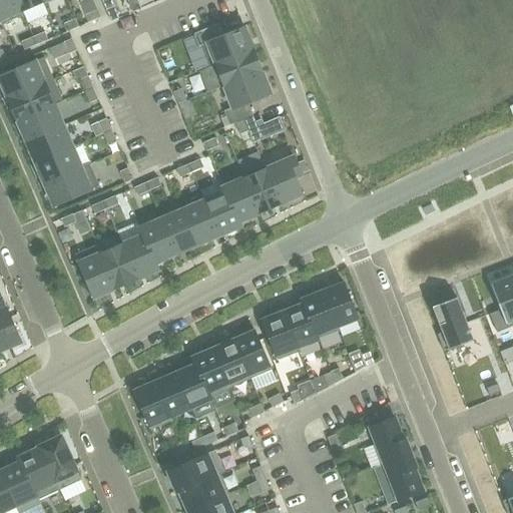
[(16,0),(0,0),(0,19),(2,24),(23,15),(16,0)]
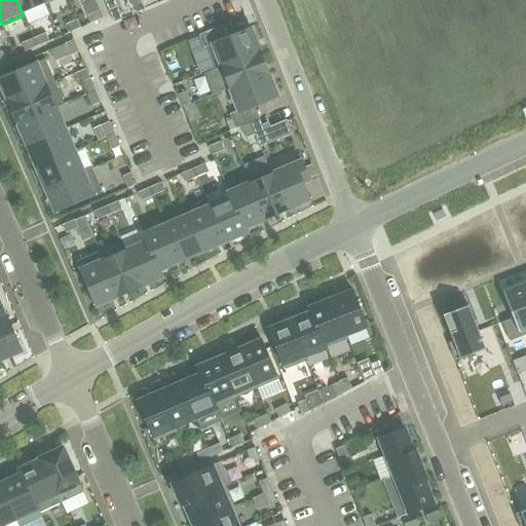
[(23,10),(43,1),(42,0),(16,0),(24,15),(25,14),(23,10)]
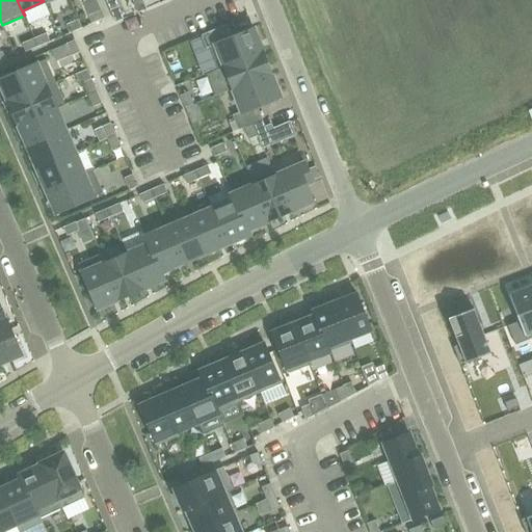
[(141,0),(137,0),(133,2),(138,12),(147,8),(141,0)]
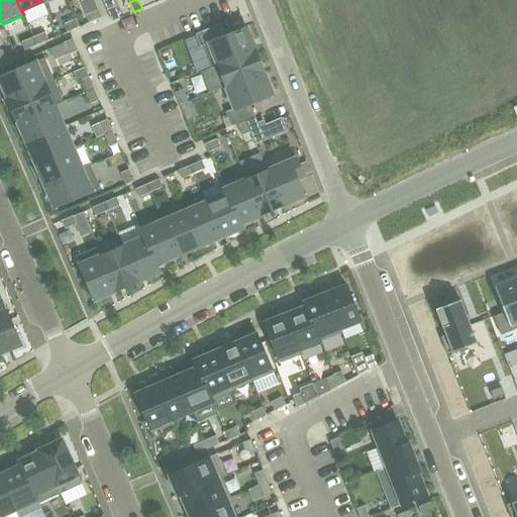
[(115,8),(107,11),(112,21),(120,18),(115,8)]
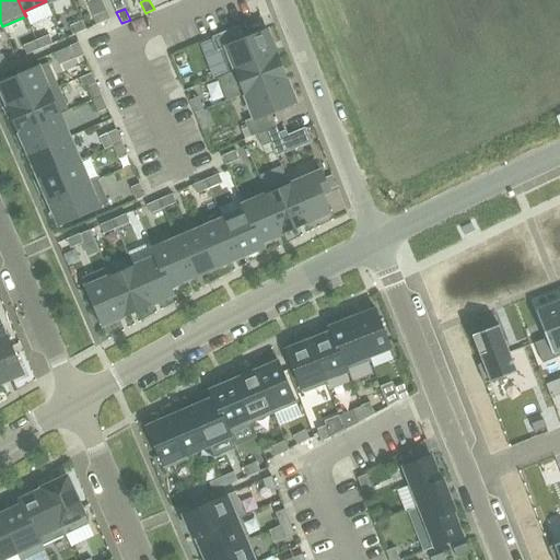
[(106,10),(93,15),(97,24),(109,19),(106,10)]
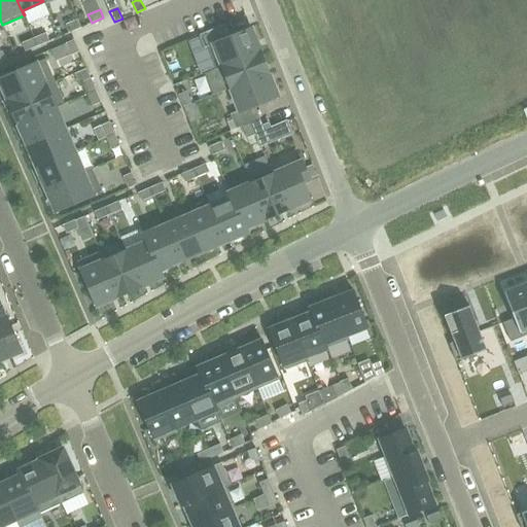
[(77,19),(66,25),(69,32),(81,27),(77,19)]
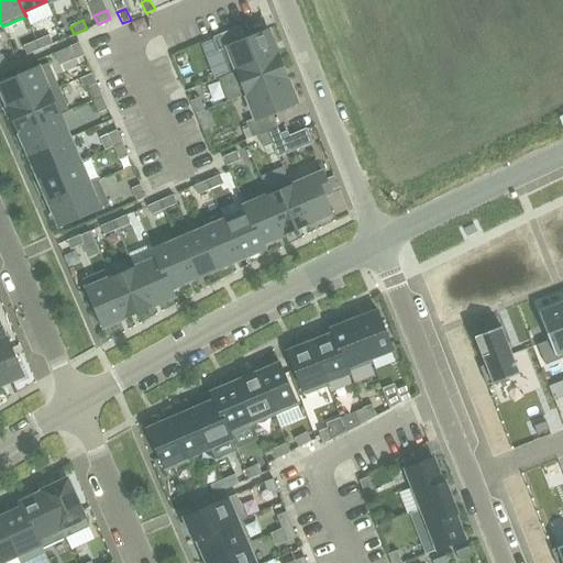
[(223,48),(232,73),(277,55),(268,31),(243,40),(238,26),(212,36),(218,51),(223,48)]
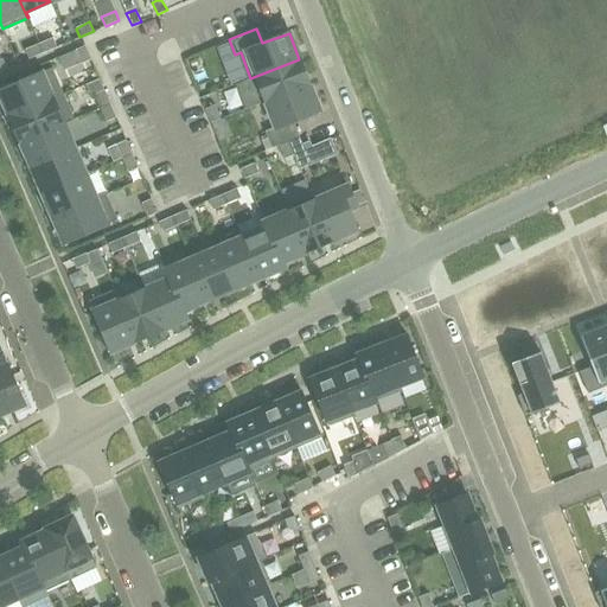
[(38,44),(42,55),(56,49),(51,38),(38,44)]
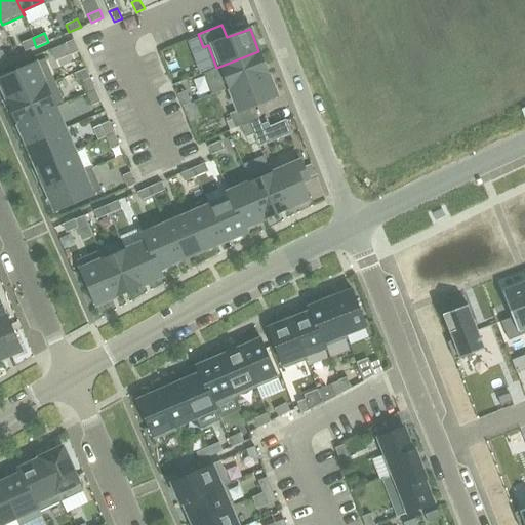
[(36,47),(33,38),(22,42),(25,51),(36,47)]
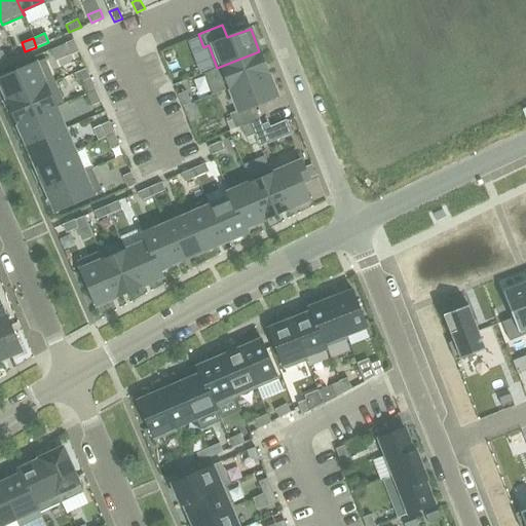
[(78,51),(73,39),(65,43),(70,54),(78,51)]
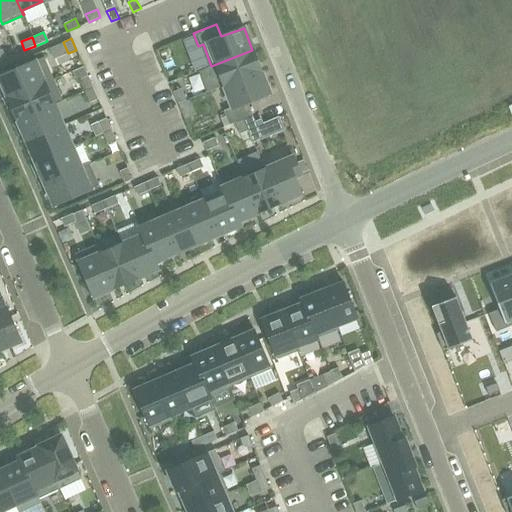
[(220,87),(261,71),(252,50),(211,66),(220,87)]
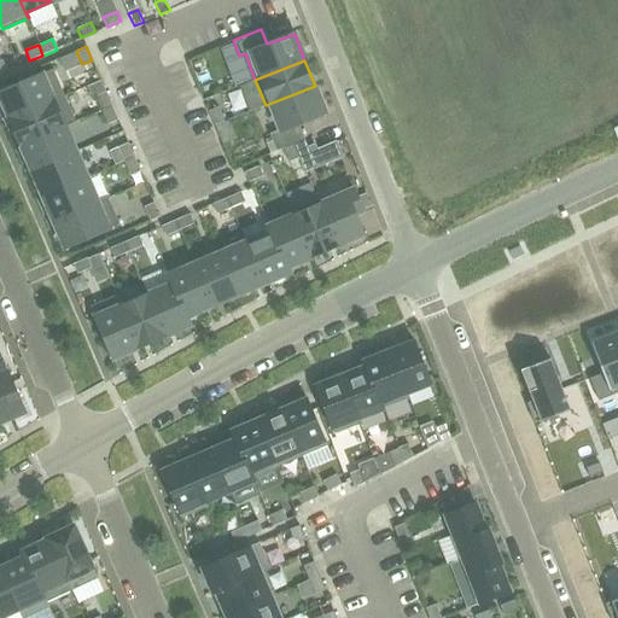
[(0,95),(10,120),(64,95),(53,69),(41,75),(0,92),(0,95)]
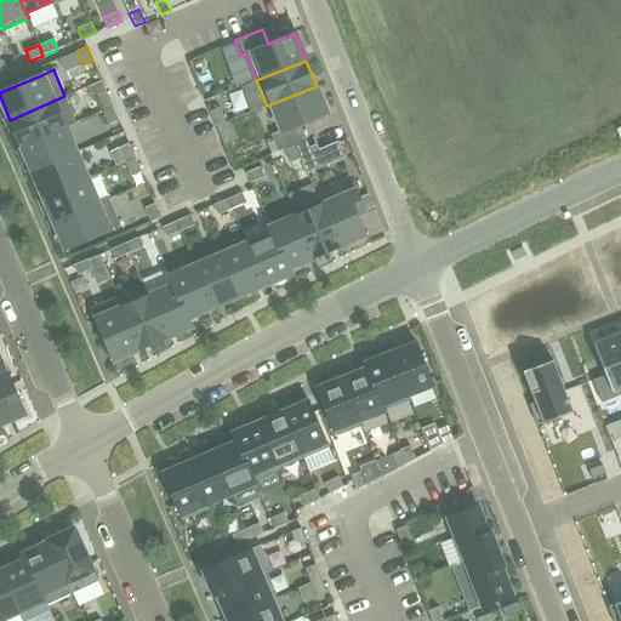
[(317,86),(267,106),(267,107),(272,104),(283,130),(272,135),(278,152),(286,148),(296,144),(306,141),(300,124),(326,113),(317,86)]
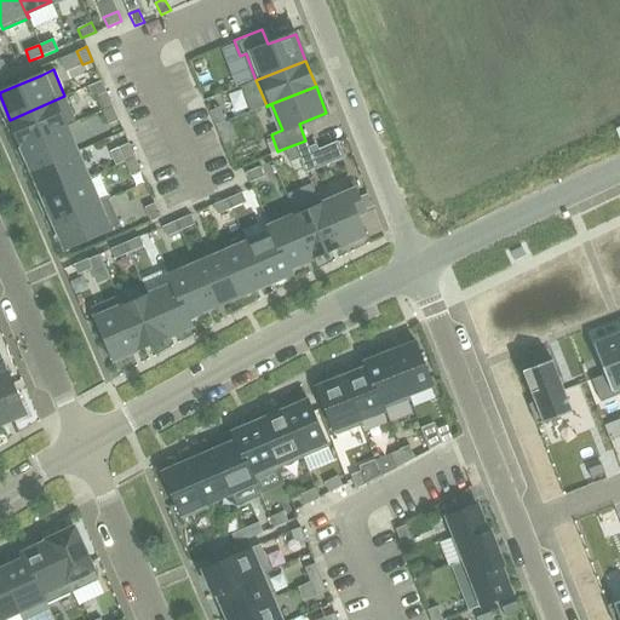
[(103,110),(113,105),(107,92),(97,96),(103,110)]
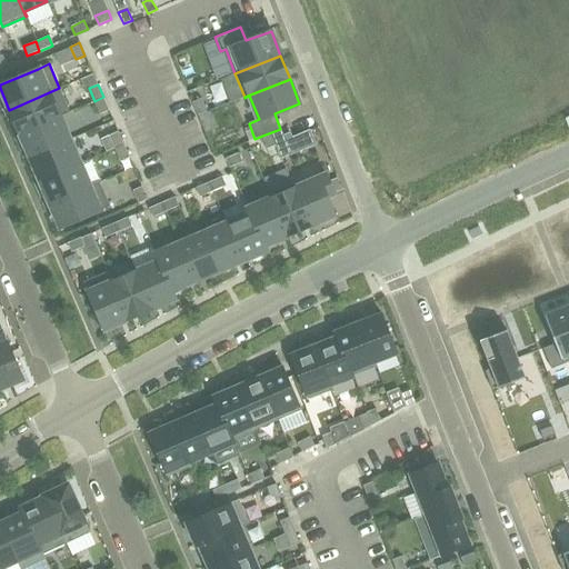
[(9,110),(19,133),(69,111),(65,101),(59,88),(9,110)]
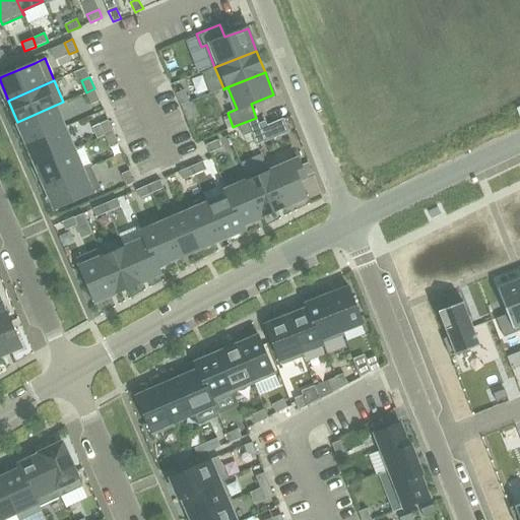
[(100,101),(94,88),(86,92),(91,104),(100,101)]
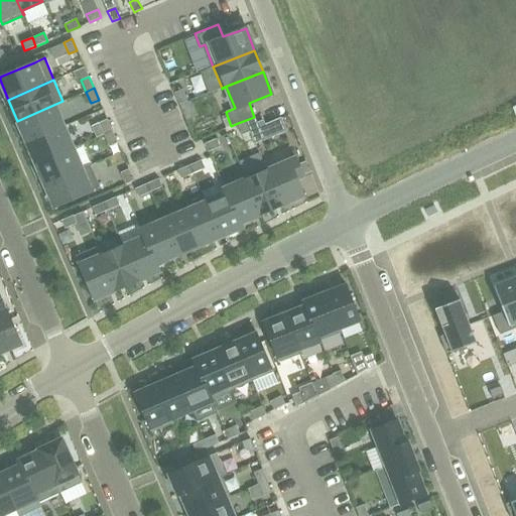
[(182,89),(174,93),(179,104),(187,101),(182,89)]
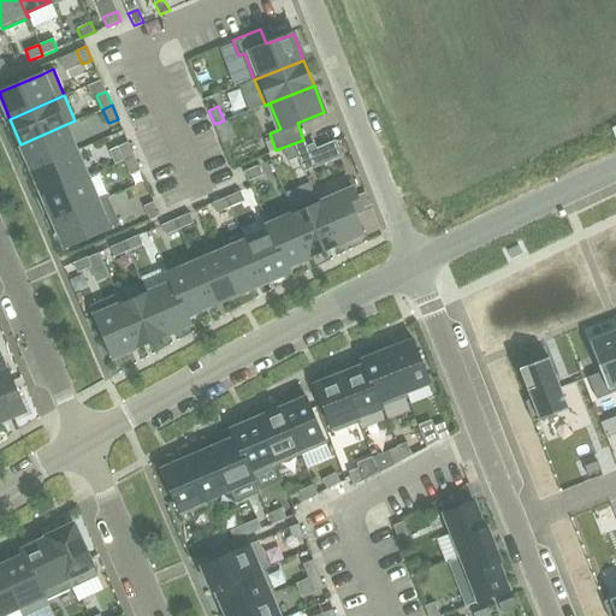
[(76,122),(75,120),(21,144),(31,170),(76,150),(65,126),(76,122)]
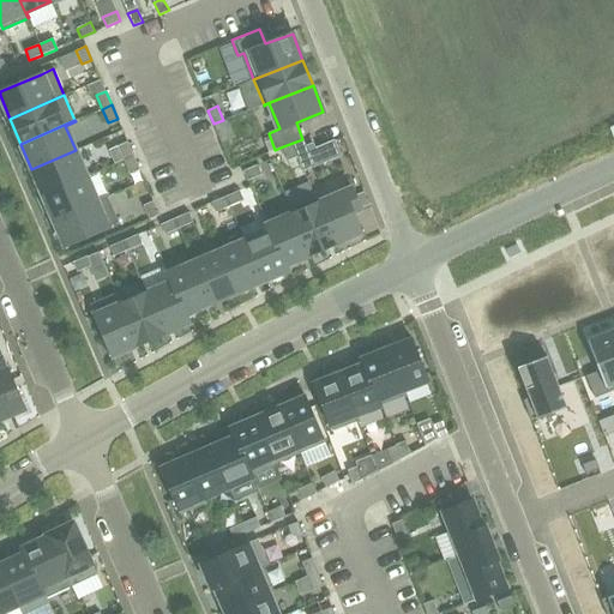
[(302,139),(293,143),(298,157),(304,170),(313,167),(302,139)]
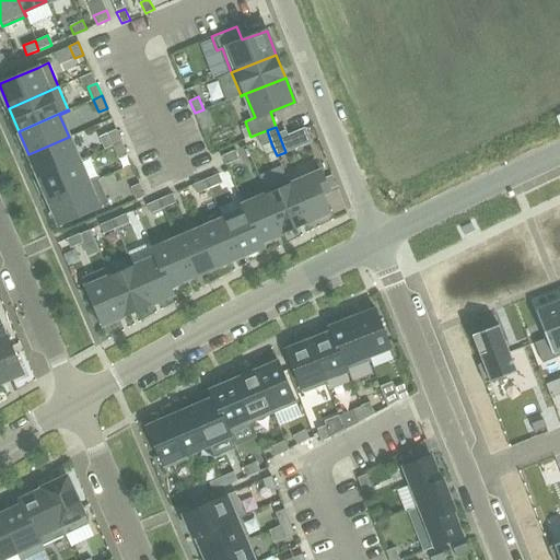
[(107,132),(113,146),(121,142),(116,129),(107,132)]
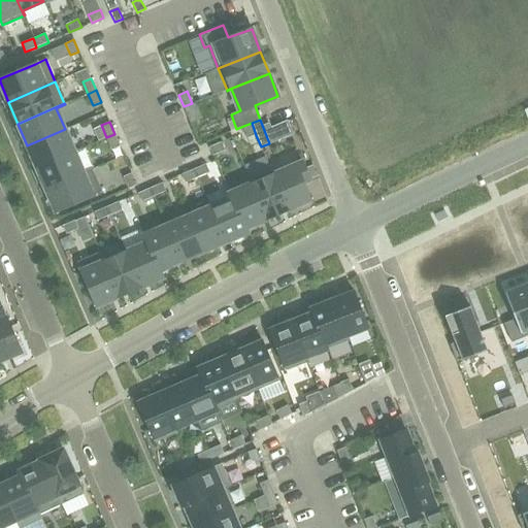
[(252,123),(243,126),(248,138),(256,135),(252,123)]
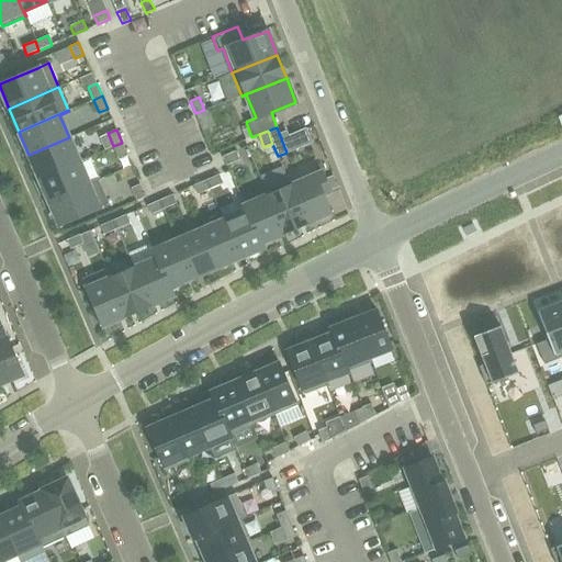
[(69,137),(29,155),(38,178),(79,161),(69,137)]
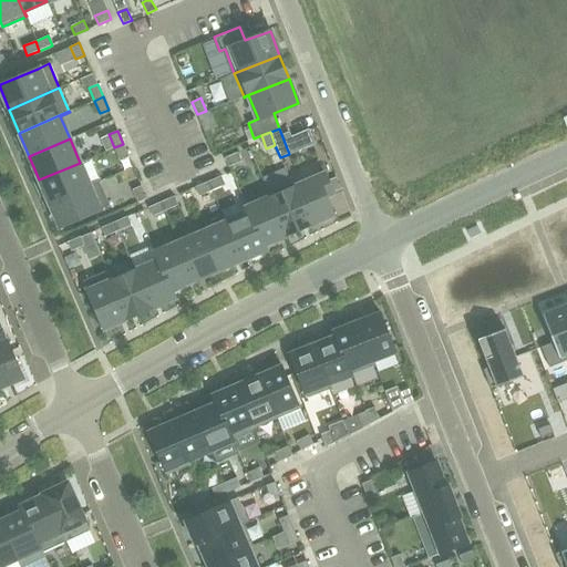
[(123,144),(114,147),(120,161),(129,156),(123,144)]
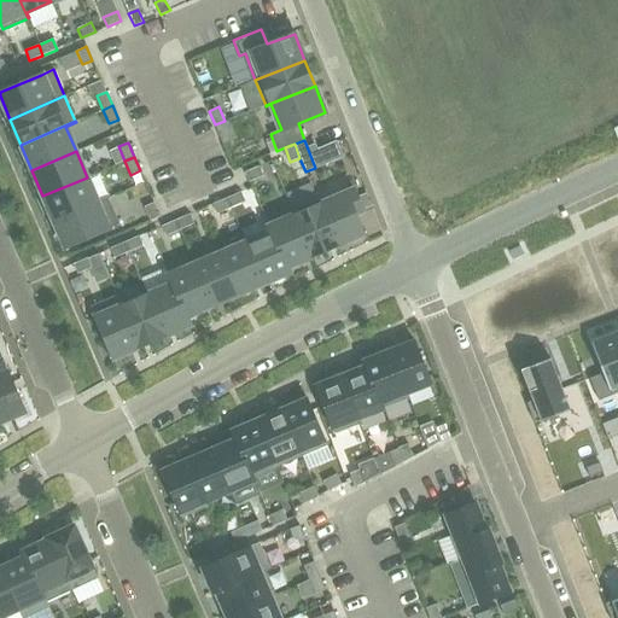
[(245,172),(250,181),(263,175),(260,165),(245,172)]
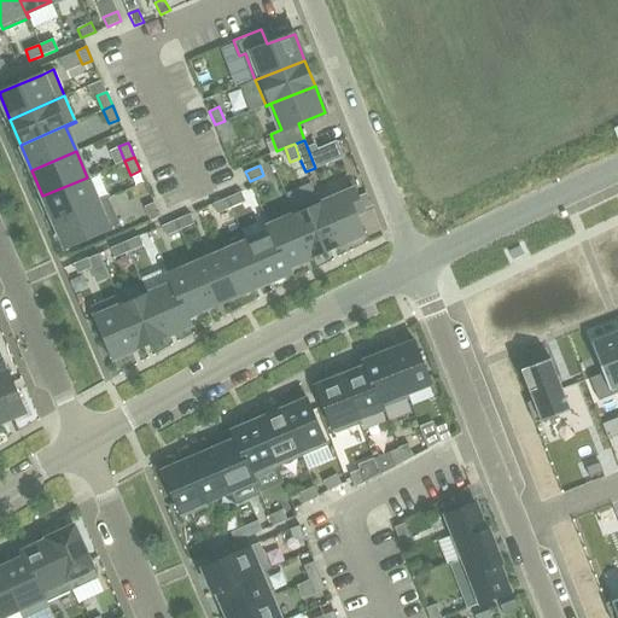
[(87,178),(42,196),(54,221),(109,198),(108,197),(97,202),(87,178)]
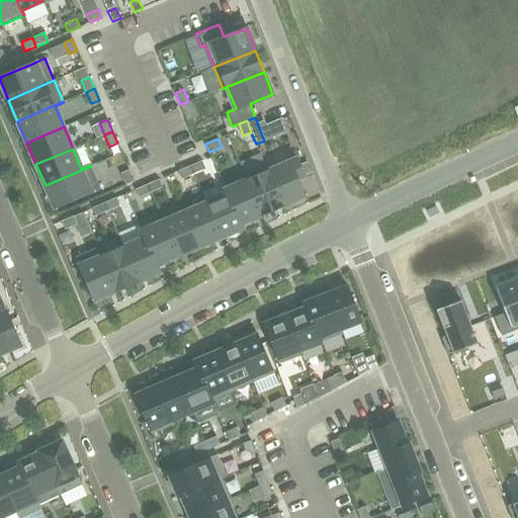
[(259,153),(240,162),(246,175),(245,176),(261,214),(283,205),(266,167),(265,167),(259,153)]
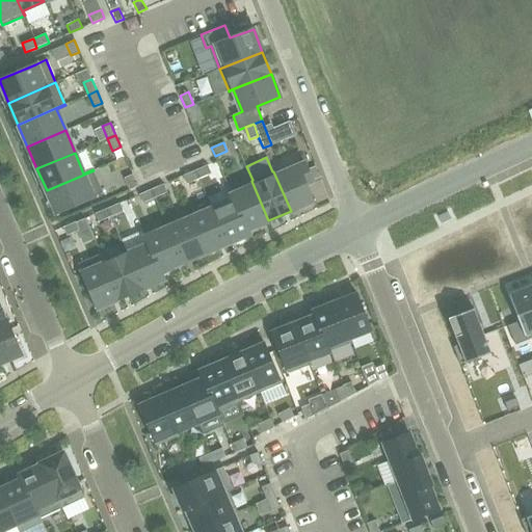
[(274,170),(273,171),(291,211),(313,201),(306,184),(313,181),(304,163),(276,176),(274,170)]
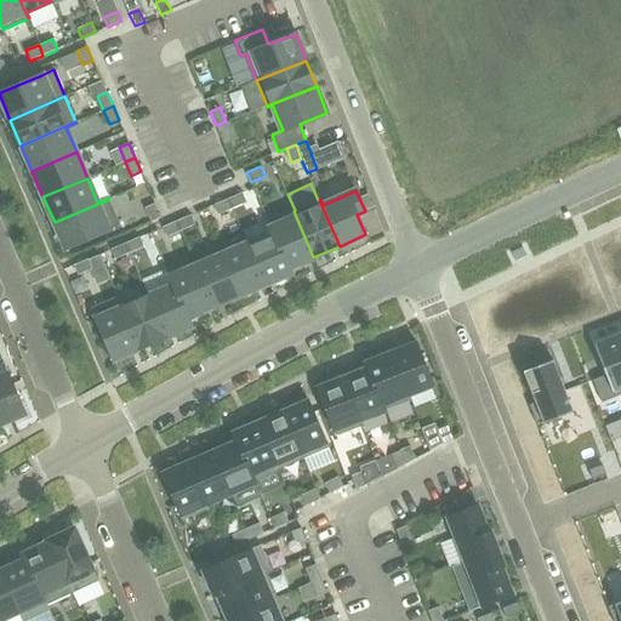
[(241,193),(228,199),(232,209),(246,203),(241,193)]
